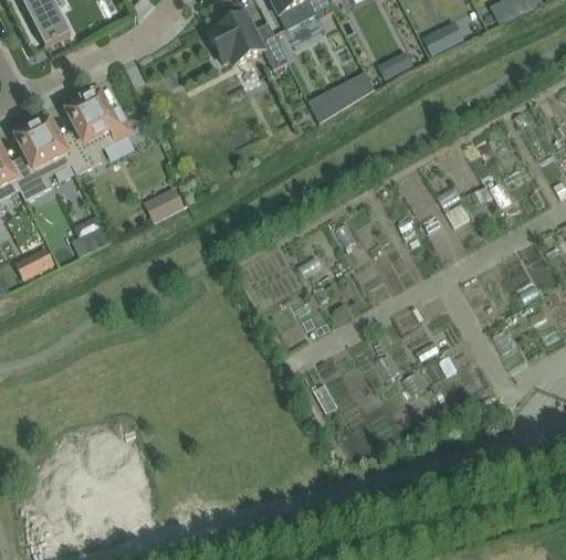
[(70,33),(53,0),(21,0),(22,2),(44,46),(70,33)]
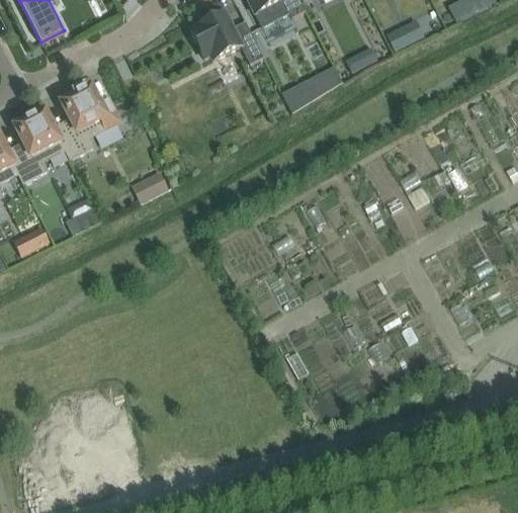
[(306,10),(299,0),(248,0),(261,26),(289,12),(291,16),(306,10)]
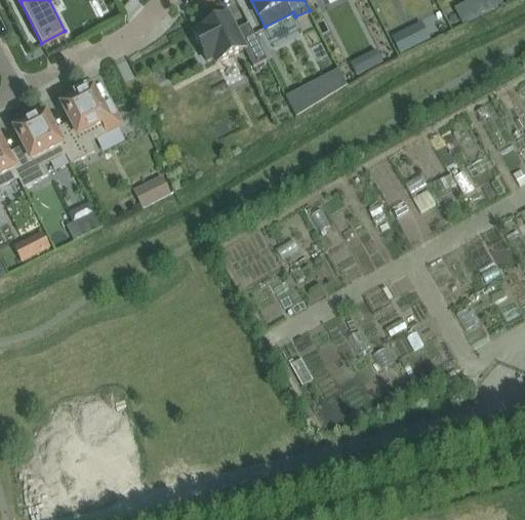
[(267,57),(252,30),(240,37),(229,12),(193,31),(207,58),(212,55),(215,61),(243,46),(253,65),(267,57)]
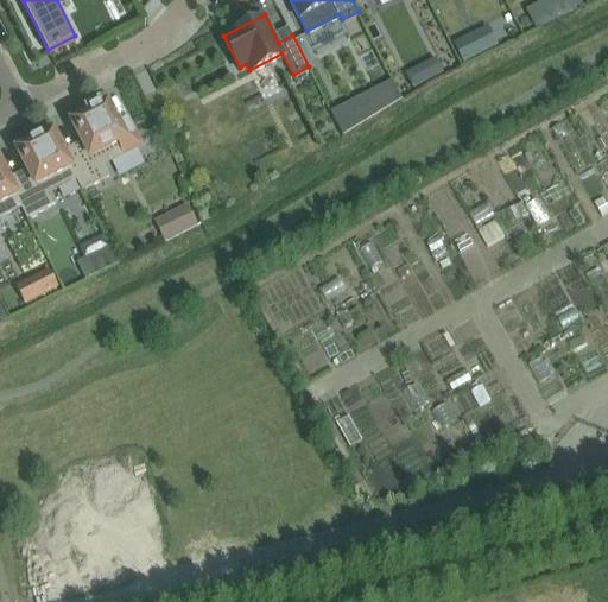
[(466,35),(454,40),(463,57),(474,51),(466,35)]
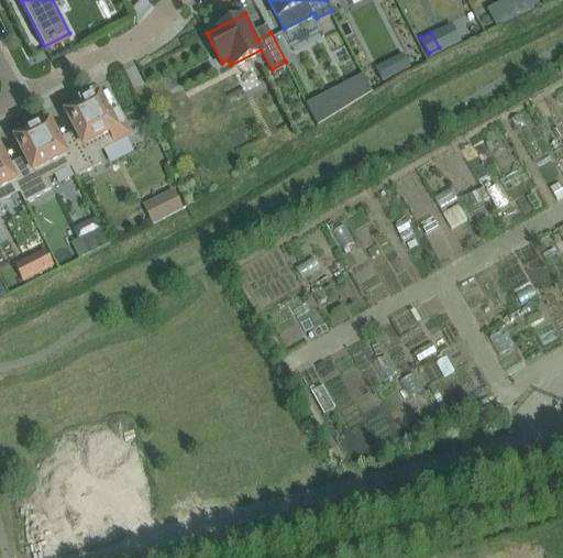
[(335,87),(311,99),(321,120),(344,105),(335,87)]
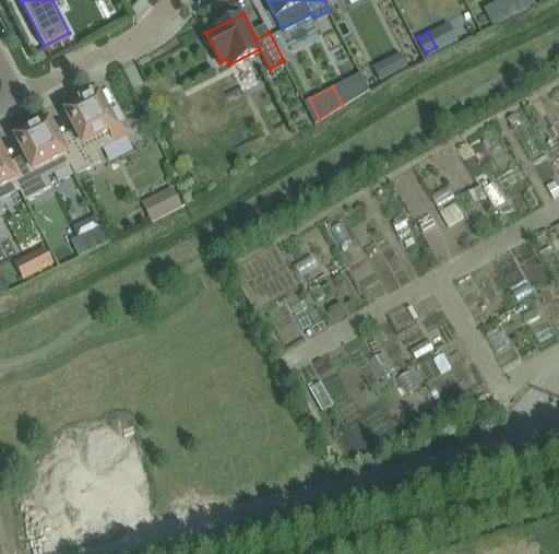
[(76,132),(60,140),(70,160),(69,161),(74,172),(102,158),(96,146),(129,130),(118,109),(109,114),(98,92),(94,94),(91,90),(76,96),(79,102),(64,109),(76,132)]
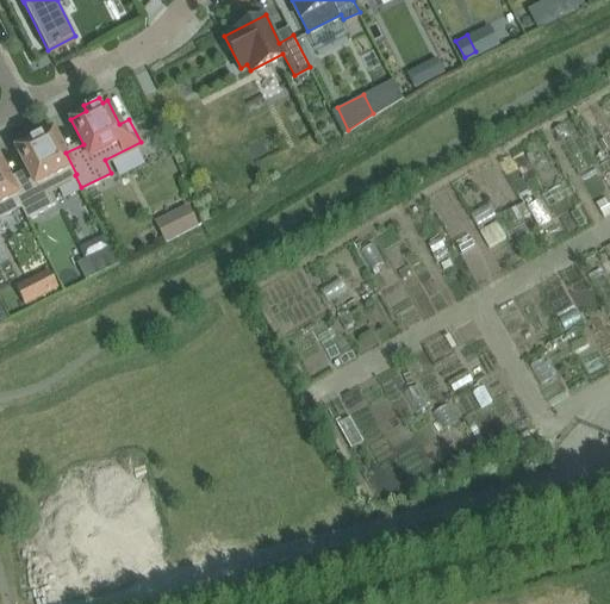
[(29,172),(11,181),(22,203),(20,203),(26,216),(56,200),(50,187),(75,175),(76,174),(66,153),(53,129),(49,130),(47,124),(31,132),(33,138),(17,147),(29,172)]
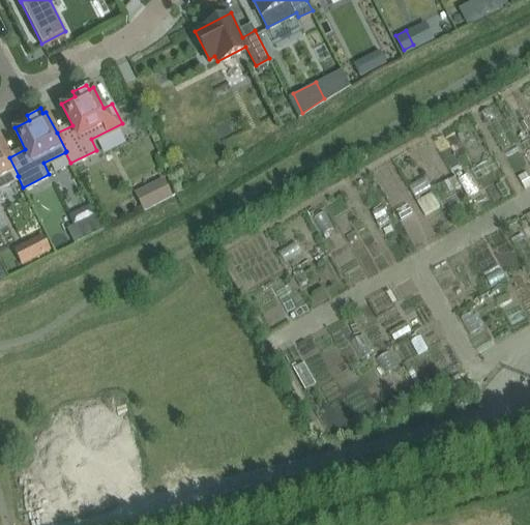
[(0,199),(1,199),(0,195),(0,184),(18,176),(19,176),(9,157),(0,139),(0,199)]
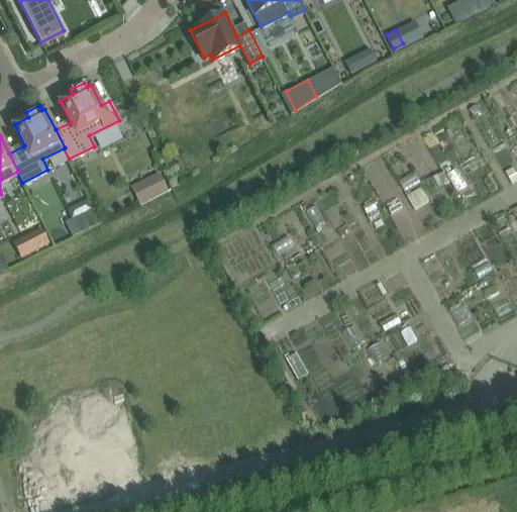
[(426,200),(442,191),(426,163),(411,171),(418,184),(417,184),(426,200)]
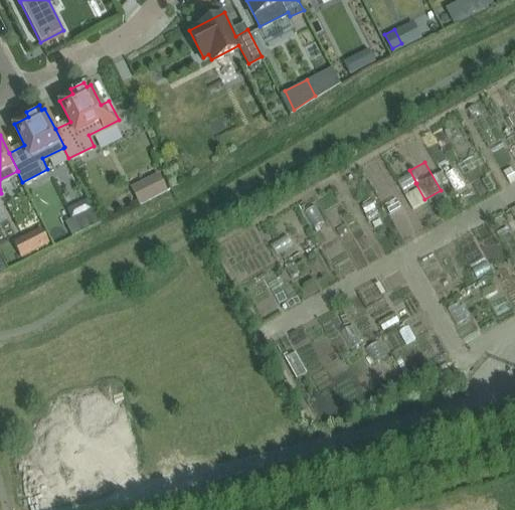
[(158,171),(131,184),(139,201),(166,187),(158,171)]
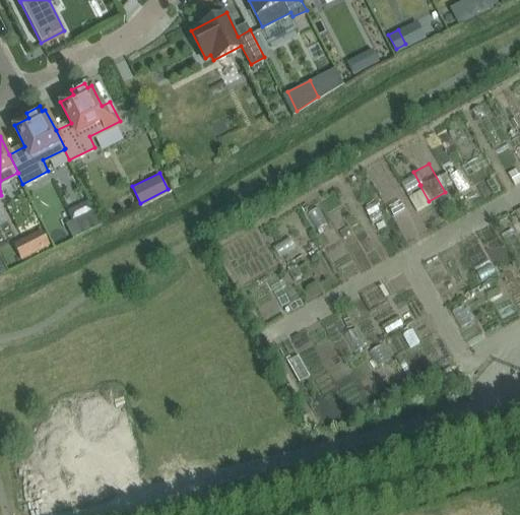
[(94,207),(65,221),(72,236),(102,222),(94,207)]
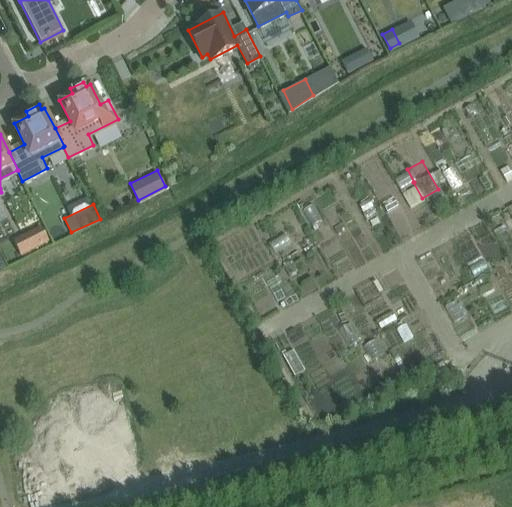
[(25,230),(34,247),(64,231),(55,215),(25,230)]
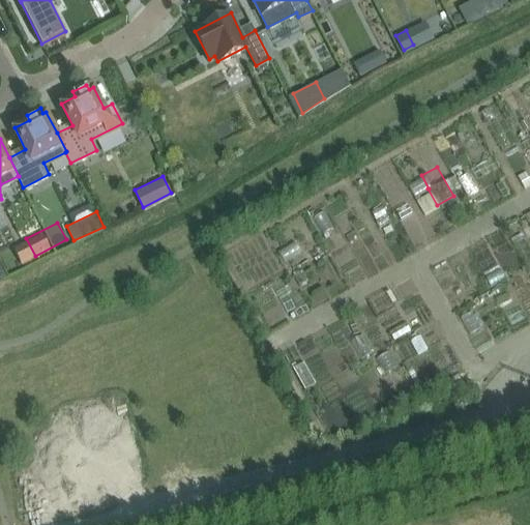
[(0,254),(0,276),(20,265),(10,249),(0,254)]
